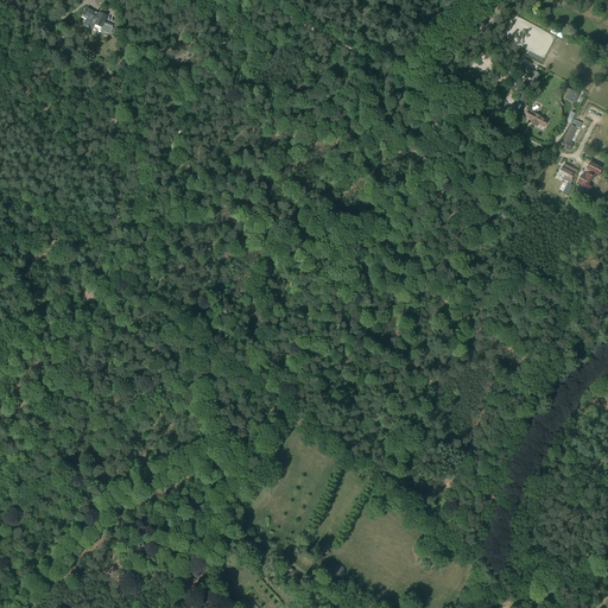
[(95,13),(87,8),(82,16),(87,19),(84,21),(84,24),(84,25),(90,29),(92,29),(93,29),(94,27),(95,25),(101,27),(101,29),(100,30),(100,31),(101,31),(101,32),(106,31),(109,33),(113,25),(103,21),(106,16),(100,13),(99,14),(95,12),(95,13)]
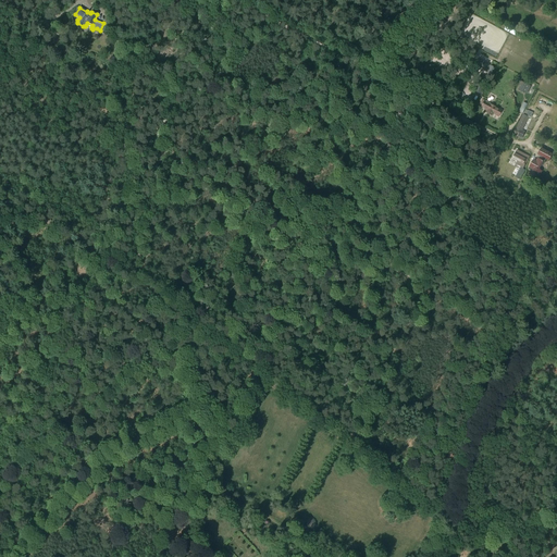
[(491,75),(495,67),(481,61),(478,67),(485,72),(487,72),(486,73),(491,75)]
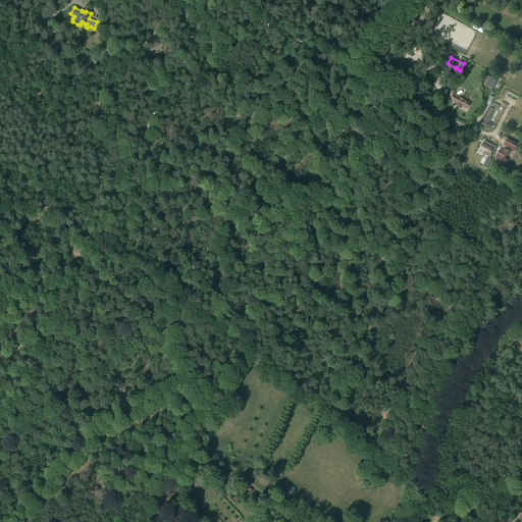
[(493,88),(498,82),(490,77),(486,85),(493,88)]
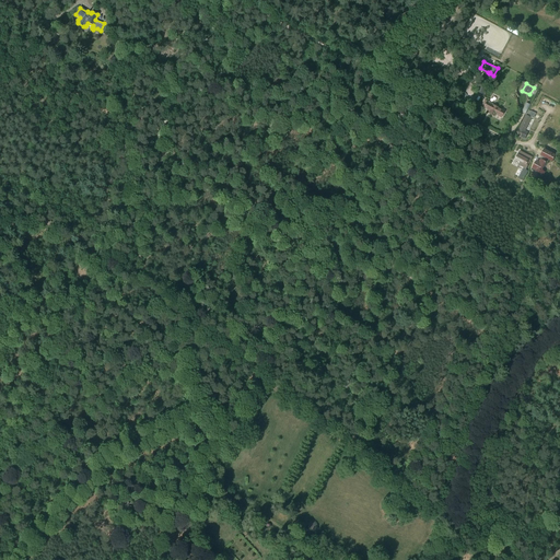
[(483,95),(486,89),(479,85),(476,92),(483,95)]
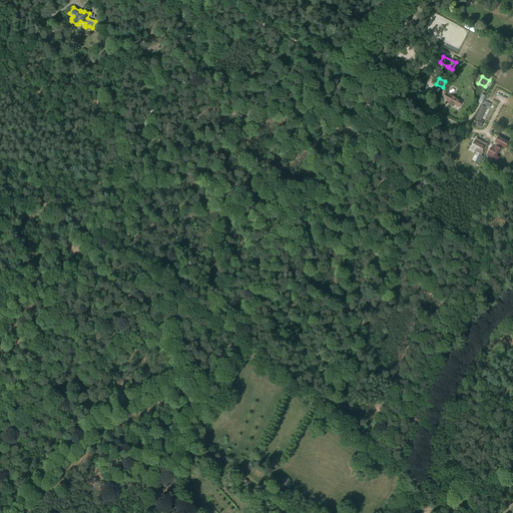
[(451,97),(452,95),(445,91),(442,96),(444,97),(443,98),(449,101),(448,104),(452,106),(453,103),(457,105),(456,106),(459,107),(462,101),(460,100),(459,101),(455,99),(455,98),(452,96),(451,97)]
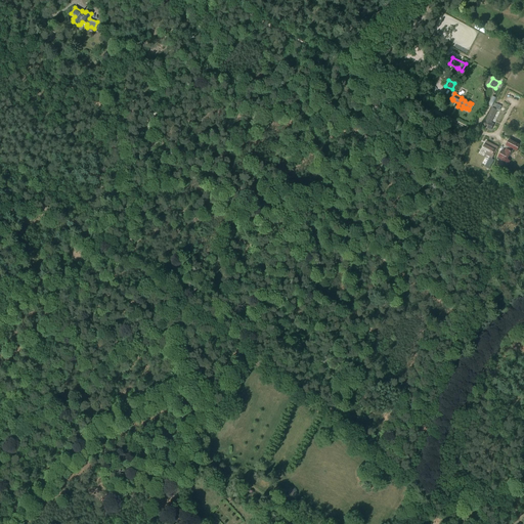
[(491,123),(497,111),(492,107),(486,121),(485,120),(482,126),(491,130),(494,124),(491,123)]
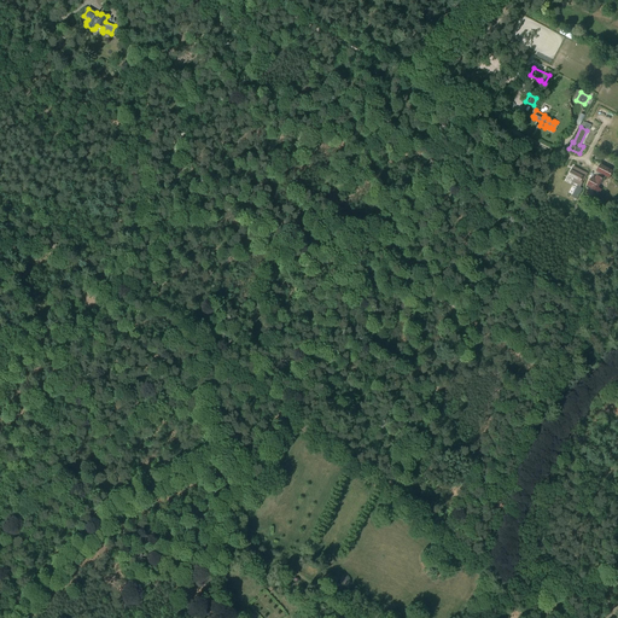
[(588,176),(584,184),(584,186),(588,186),(592,187),(588,193),(596,198),(601,190),(598,188),(602,180),(604,181),(606,176),(610,179),(613,173),(600,165),(598,172),(599,173),(595,180),(588,176)]
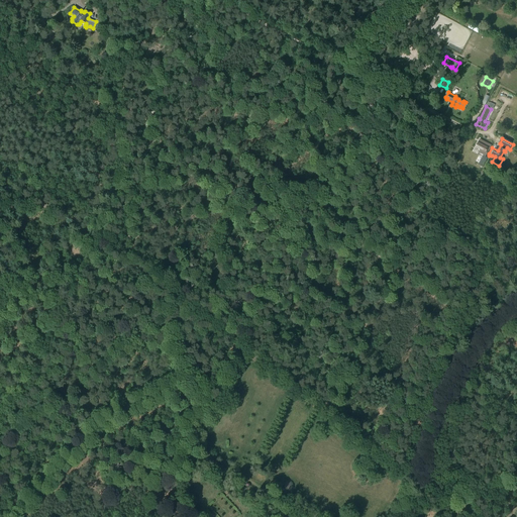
[(492,145),(482,140),(480,143),(479,143),(477,147),(480,149),(478,152),(480,153),(480,154),(483,156),(478,165),(481,166),(481,167),(482,167),(483,167),(488,158),(486,157),(488,152),(486,151),(488,148),(490,149),(492,145)]
